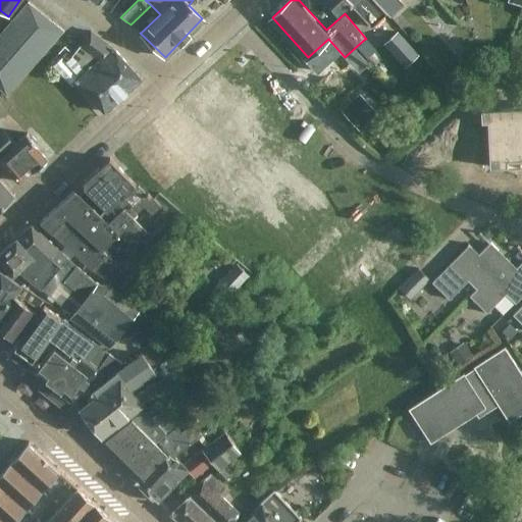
[(325,0),(337,12),(348,2),(371,28),(385,13),(373,0),(325,0)]
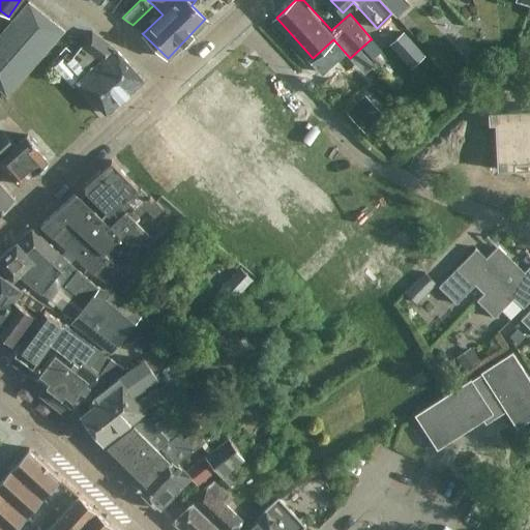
[(405,0),(379,0),(394,17),(409,4),(405,0)]
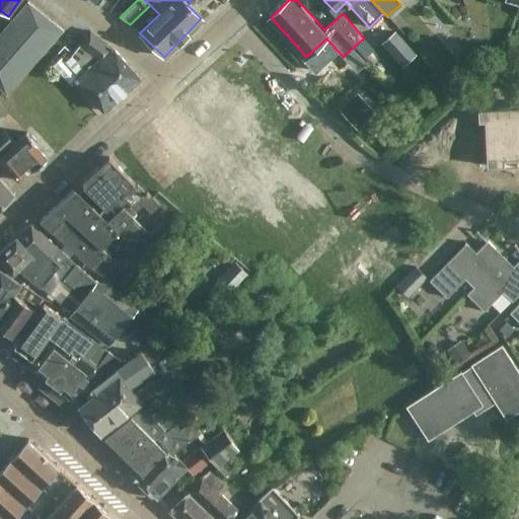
[(27,1),(0,34),(0,87),(8,96),(63,29),(27,1)]
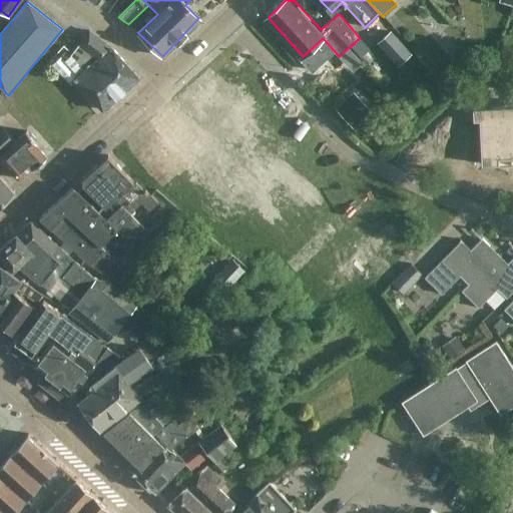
[(148,5),(128,24),(138,32),(157,14),(148,5)]
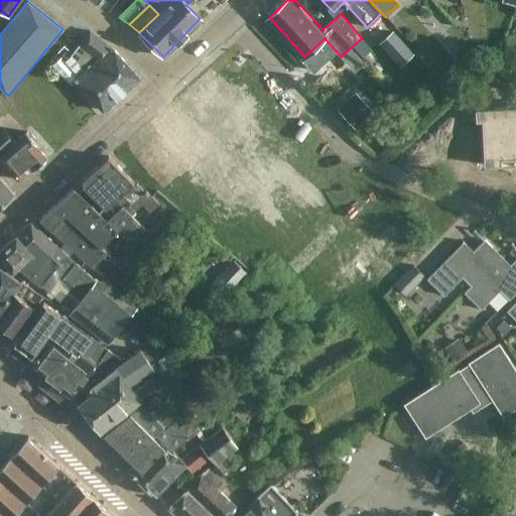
[(110,46),(89,30),(70,54),(85,71),(75,80),(103,110),(139,78),(111,46),(110,46)]
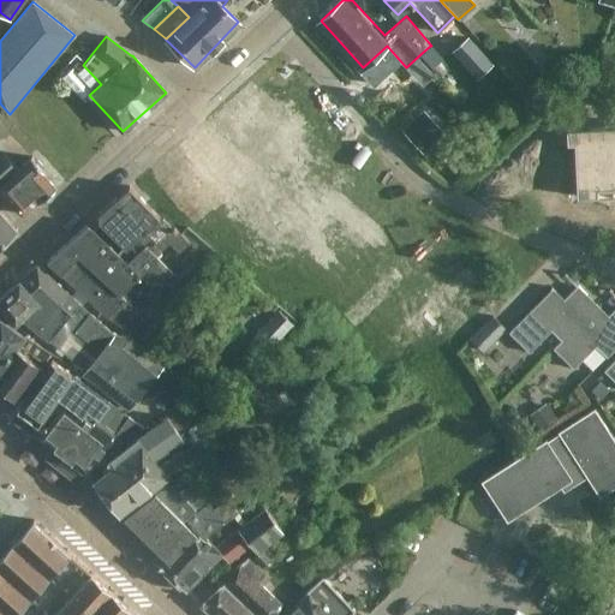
[(423,111),(401,131),(423,154),(445,133),(423,111)]
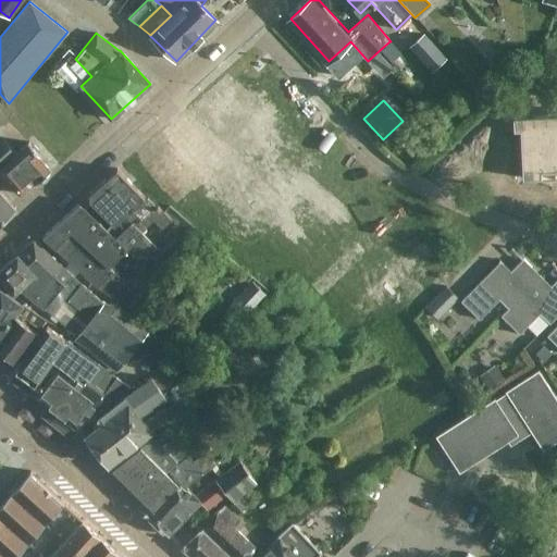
[(556,114),(512,116),(514,130),(520,130),(522,178),(556,176),(556,114)]
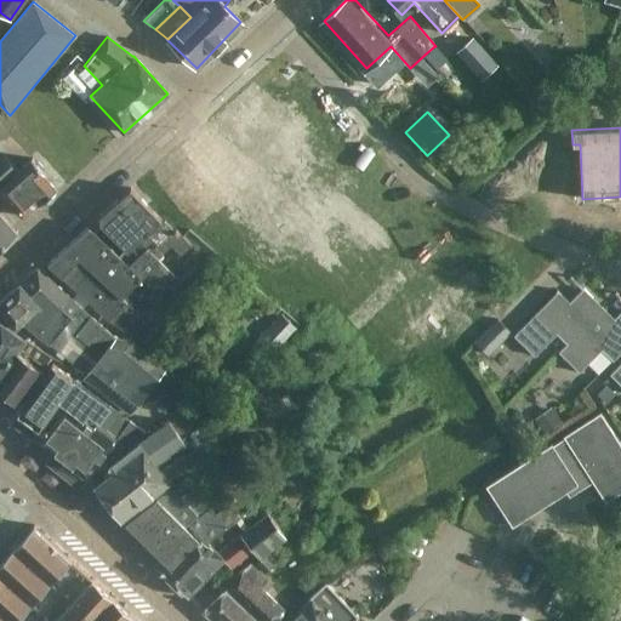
[(24,214),(40,199),(43,201),(45,200),(53,198),(57,188),(58,187),(45,172),(47,170),(45,167),(45,164),(40,159),(38,158),(34,155),(21,167),(7,153),(0,159),(0,184),(0,186),(24,214)]
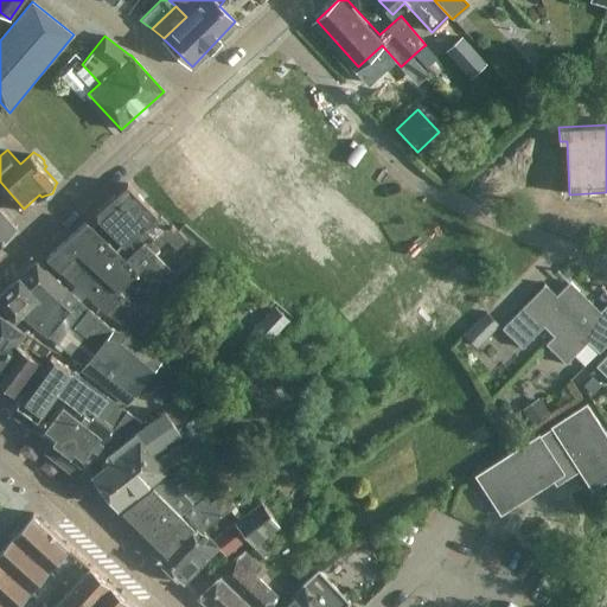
[(141,228),(159,247),(166,240),(176,250),(186,240),(171,224),(170,225),(160,215),(159,216),(127,183),(98,210),(98,218),(123,244),(141,228)]
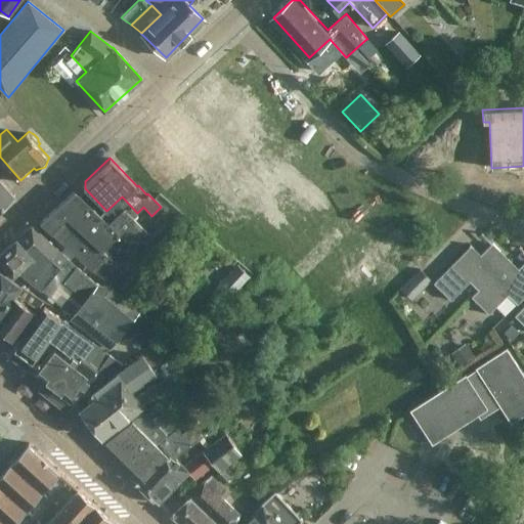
[(0,208),(14,195),(0,178),(0,208)]
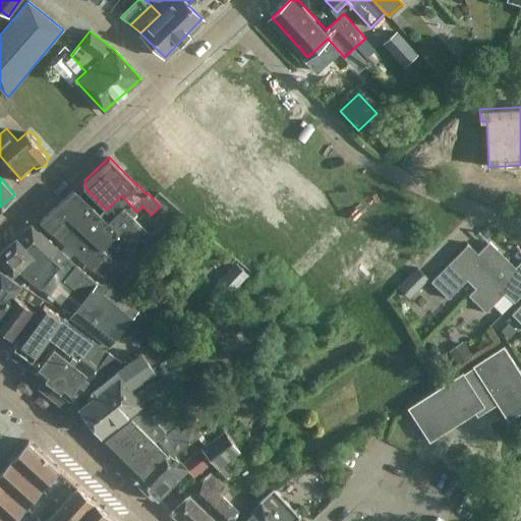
[(111,246),(108,242),(117,233),(74,189),(38,222),(57,241),(102,277),(115,264),(126,252),(116,241),(111,246)]
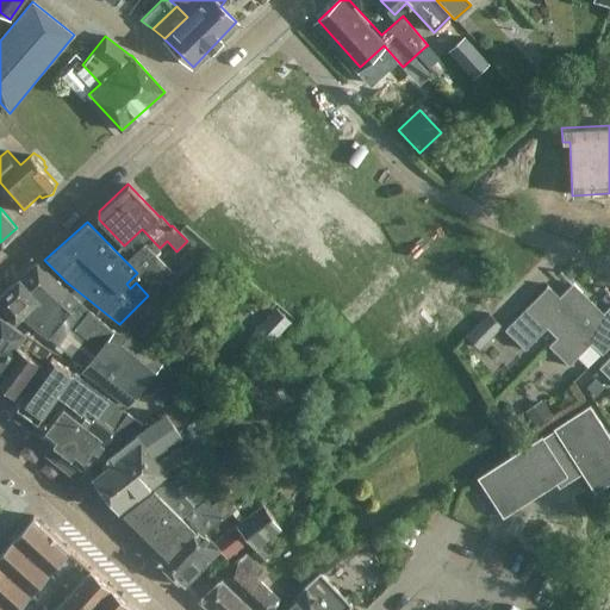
[(163,280),(173,271),(155,251),(160,248),(142,229),(124,246),(131,253),(128,255),(156,286),(163,280)]
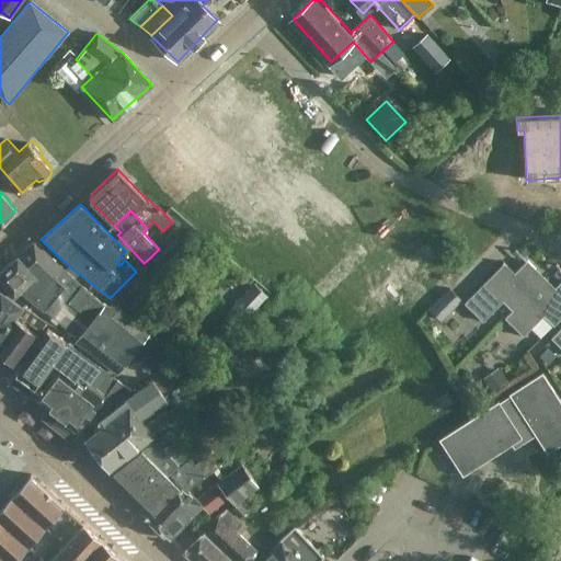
[(105,301),(71,277),(34,239),(19,254),(0,270),(0,278),(14,295),(21,289),(43,309),(44,309),(77,338),(73,341),(117,374),(130,356),(150,371),(169,346),(149,332),(118,305),(106,302),(105,301)]
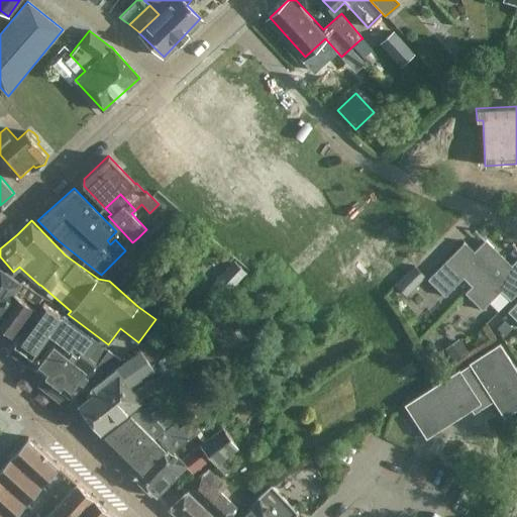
[(462,277),(472,286),(473,286),(502,255),(486,240),(474,252),(463,242),(427,279),(444,296),(462,277)]
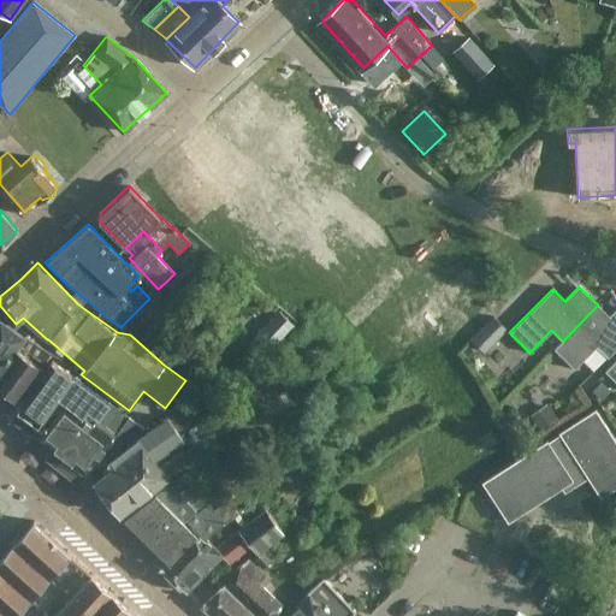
[(615,348),(615,308),(609,315),(598,304),(563,341),(562,341),(554,348),(574,368),(597,347),(608,357),(615,348)]
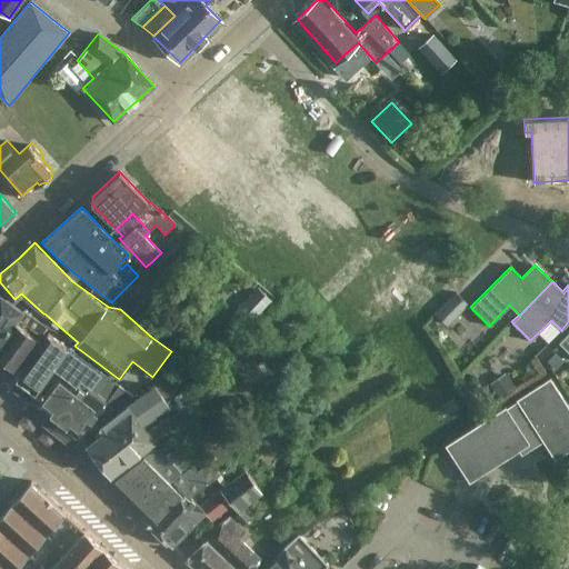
[(25,310),(0,292),(0,362),(2,365),(8,368),(10,366),(15,370),(39,337),(48,326),(25,310)]
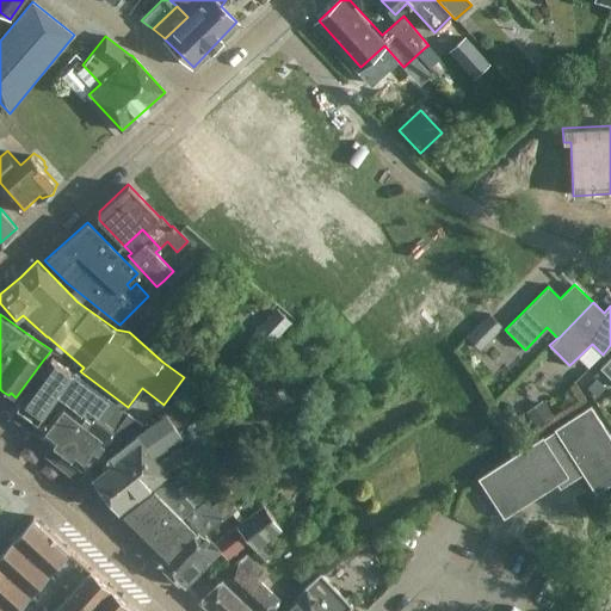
[(467,335),(480,350),(503,327),(489,314),(467,335)]
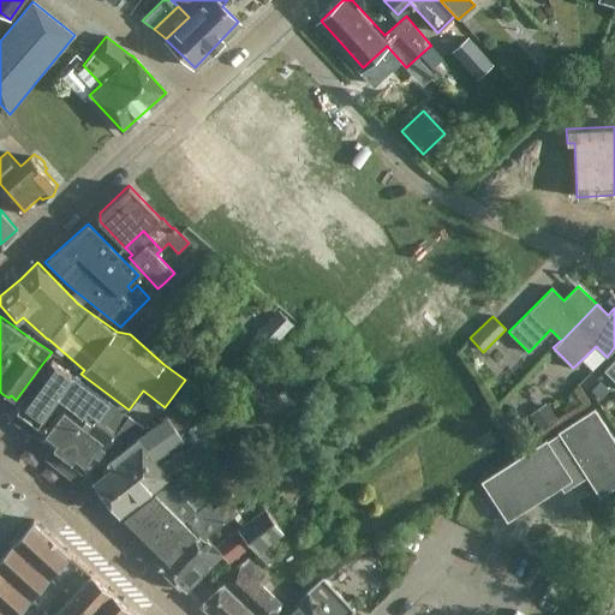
[(614,358),(603,370),(614,381),(614,358)]
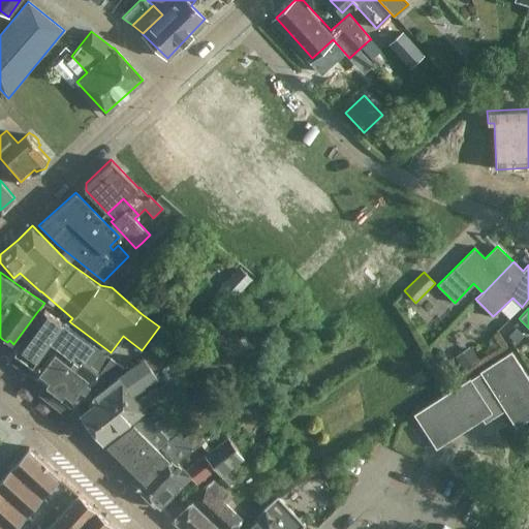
[(11,355),(8,360),(18,367),(26,372),(27,373),(32,365),(55,336),(85,359),(94,345),(44,309),(13,351),(11,355)]
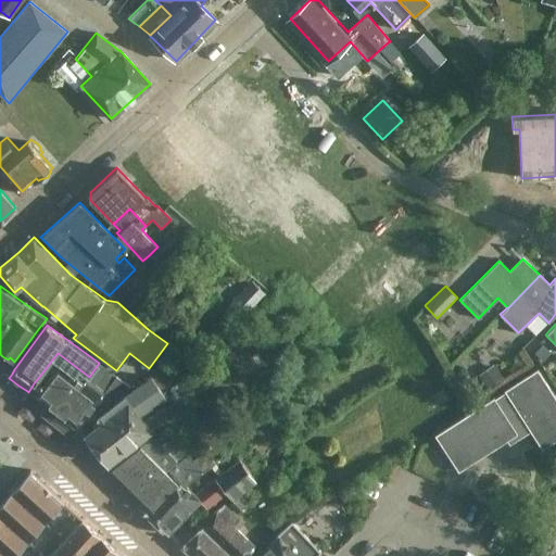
[(534,351),(542,359),(551,352),(541,343),(534,351)]
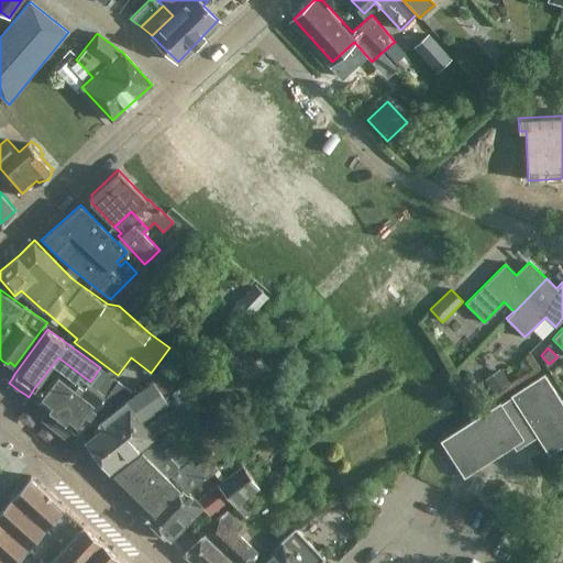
[(112,404),(106,398),(88,384),(85,387),(57,366),(33,397),(48,409),(47,411),(42,418),(57,430),(72,441),(88,420),(92,423),(102,410),(105,412),(112,404)]
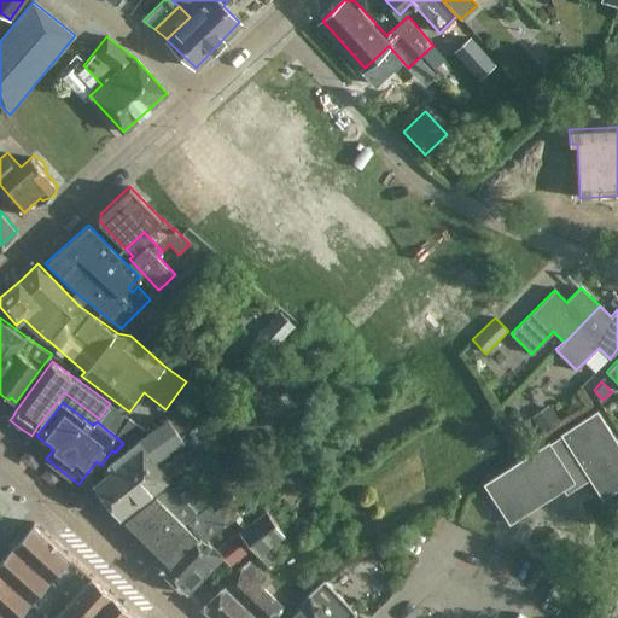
[(169,419),(178,431),(197,418),(187,404),(169,419)]
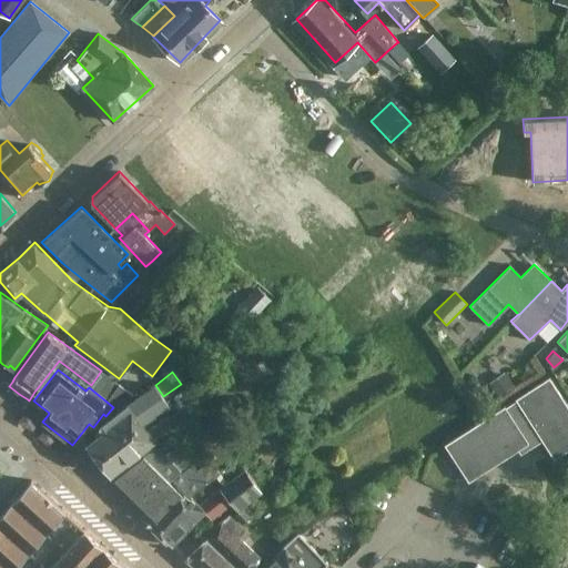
[(489,384),(498,396),(514,386),(505,374),(489,384)]
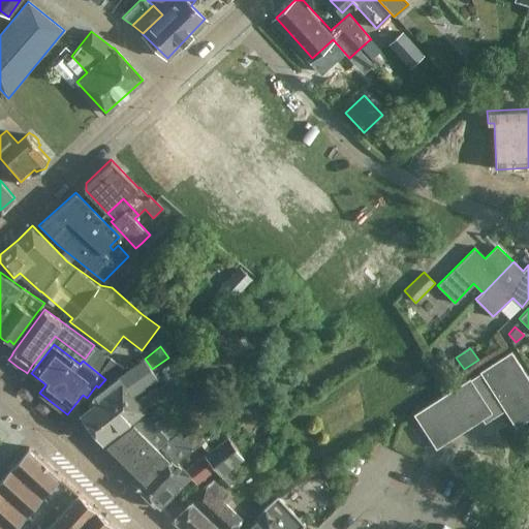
[(470,378),(469,377),(413,413),(436,448),(491,412),(498,414),(504,409),(516,427),(528,417),(528,379),(510,351),(479,371),(480,372),(470,378)]
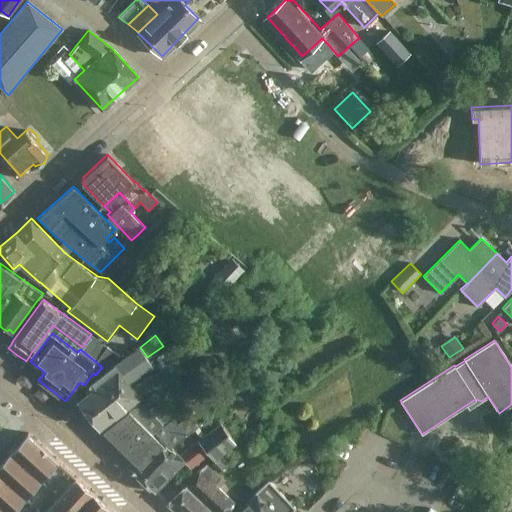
[(153,364),(147,357),(140,347),(115,364),(92,381),(96,386),(79,400),(100,427),(141,397),(129,381),(153,364)]
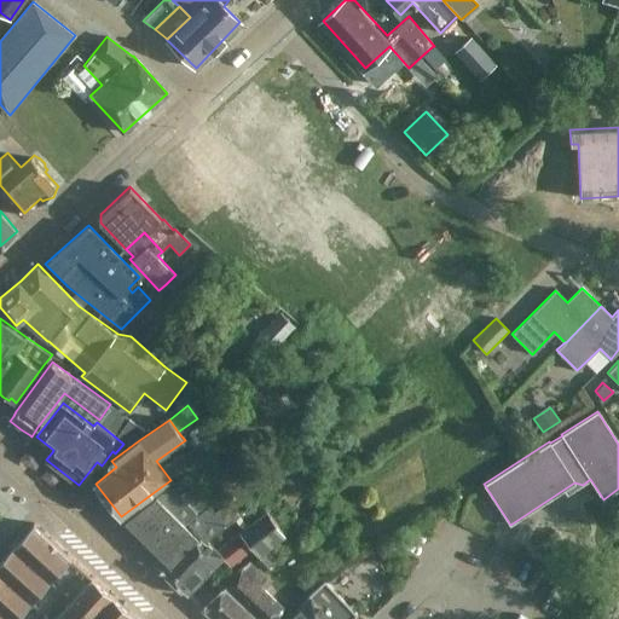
[(131,420),(116,438),(123,444),(125,441),(129,445),(140,437),(144,431),(131,420)]
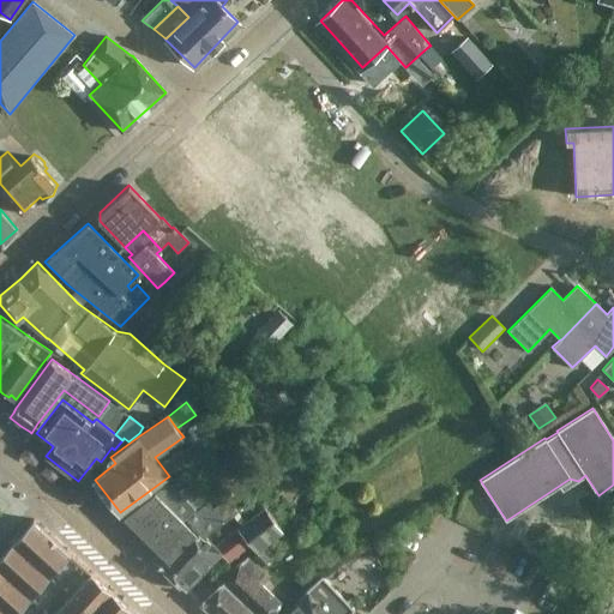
[(178,492),(169,480),(122,516),(148,541),(158,552),(154,557),(187,589),(222,553),(204,536),(206,534),(238,511),(226,495),(212,505),(193,480),(178,492)]
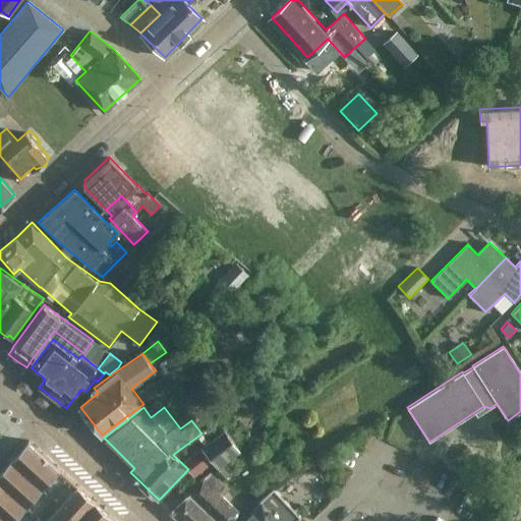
[(239,451),(231,440),(225,431),(183,462),(194,477),(215,462),(219,468),(240,452),(239,451)]
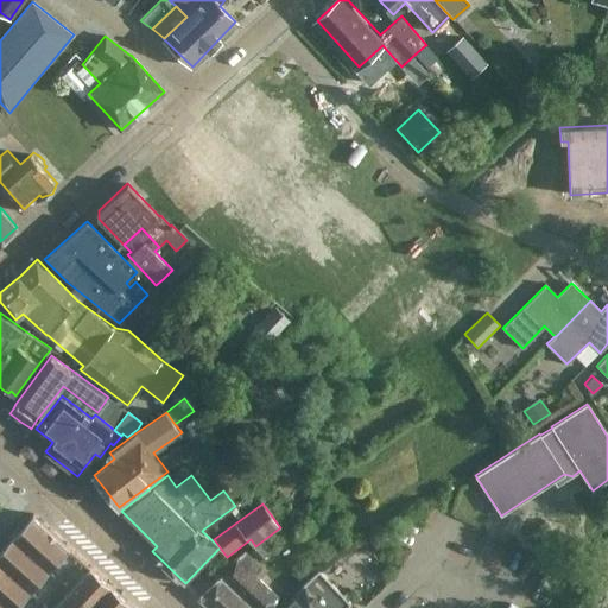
[(135,607),(132,603),(119,593),(109,583),(33,513),(6,544),(0,550),(0,607),(135,607)]
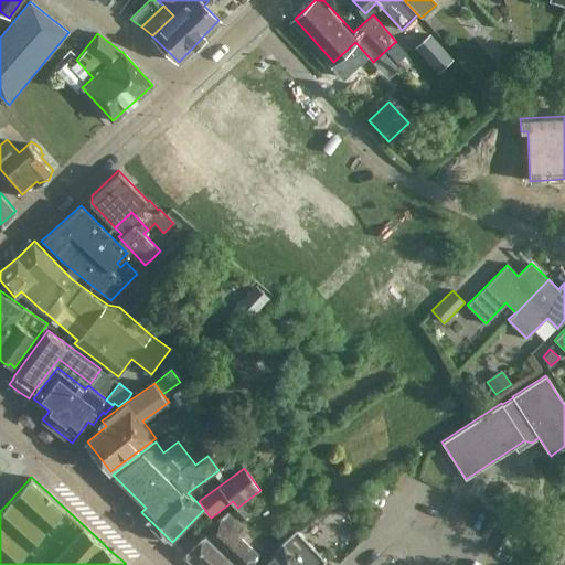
[(194,564),(249,564),(259,555),(238,535),(244,529),(227,513),(198,531),(203,536),(184,556),(194,564)]
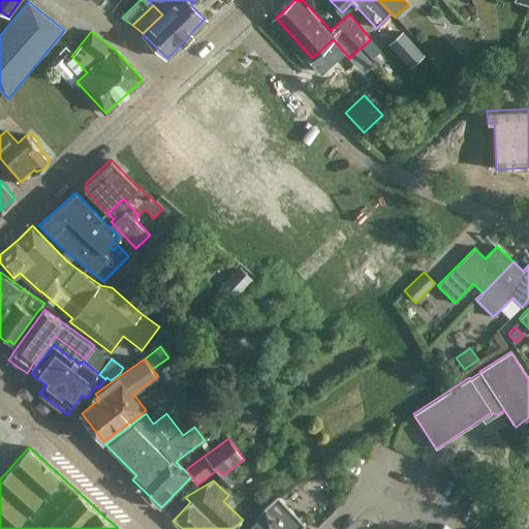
[(296,528),(303,522),(277,495),(262,508),(242,528),(296,528)]
